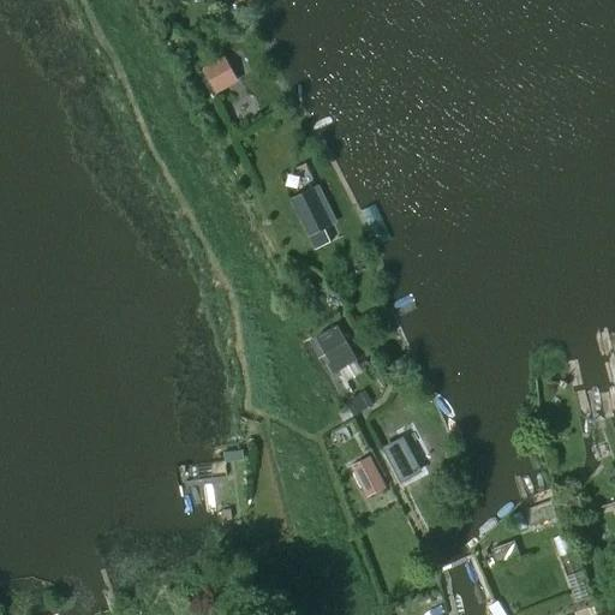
[(201,73),(212,93),(216,90),(218,90),(234,81),(233,81),(222,60),(206,70),(206,71),(201,73)]
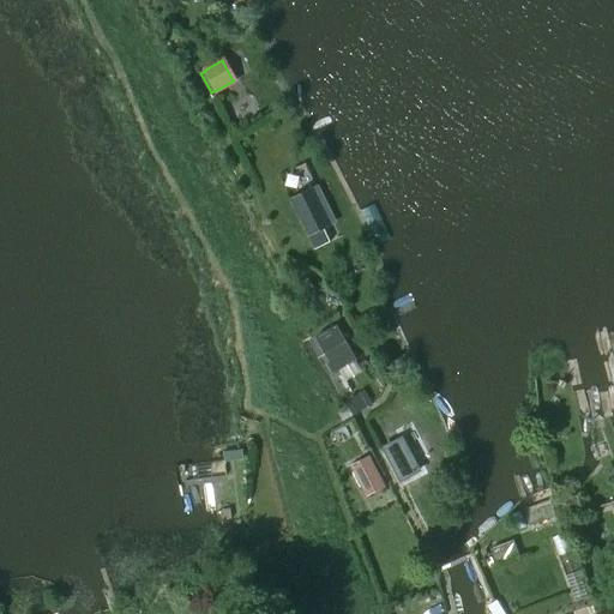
[(289,199),(307,236),(336,222),(318,185),(289,199)]
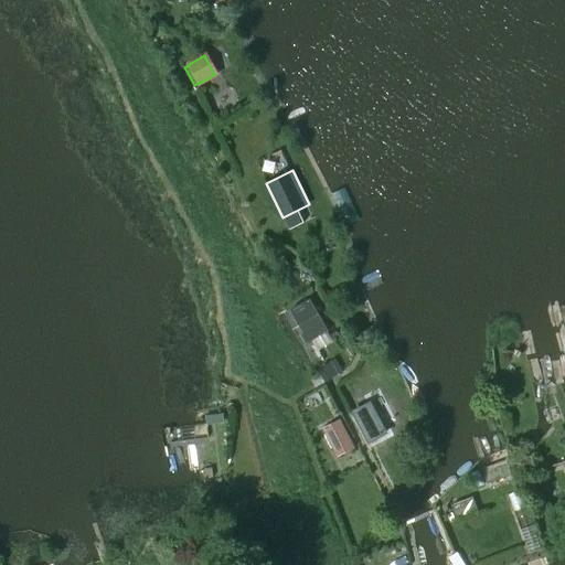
[(328,240),(315,246),(319,255),(332,248),(328,240)]
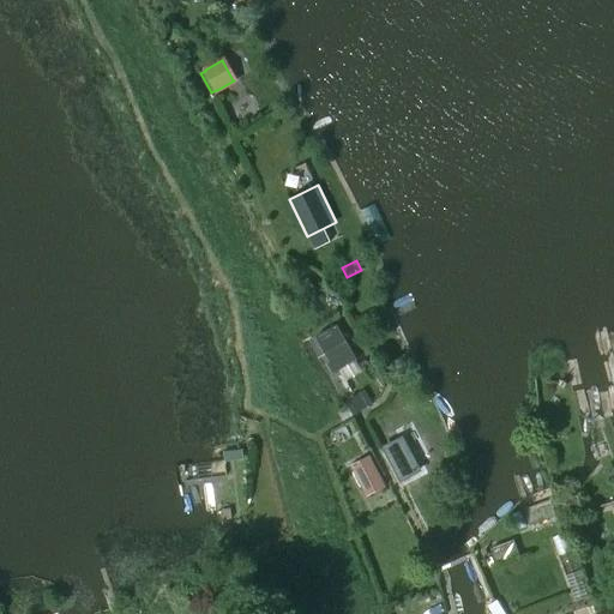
[(335,324),(314,337),(335,371),(355,359),(335,324)]
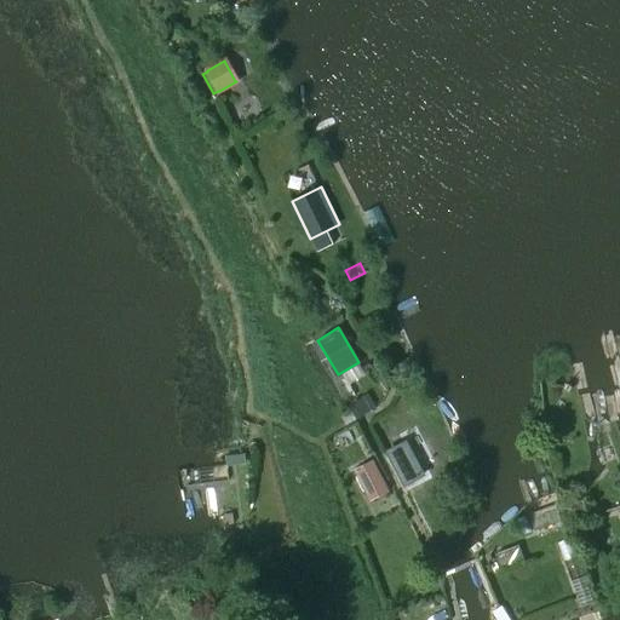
[(367,395),(351,403),(359,417),(374,407),(367,395)]
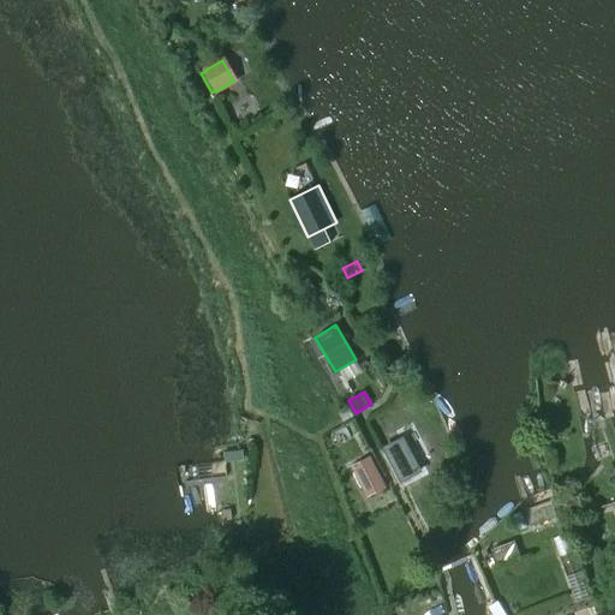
[(386,449),(404,484),(421,476),(404,441),(386,449)]
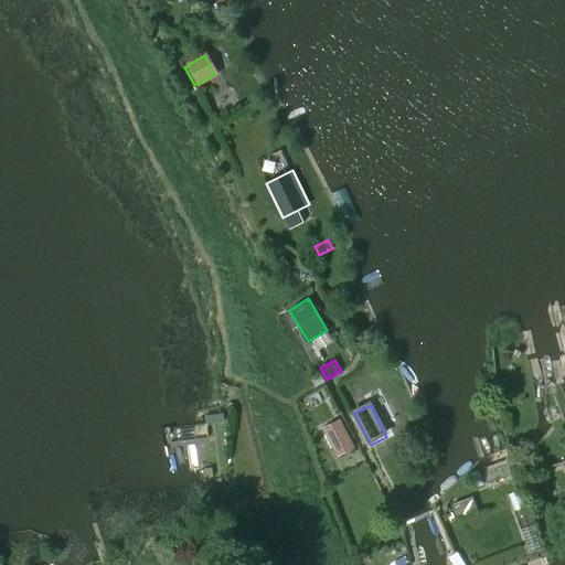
[(205,415),(206,425),(224,423),(223,413),(205,415)]
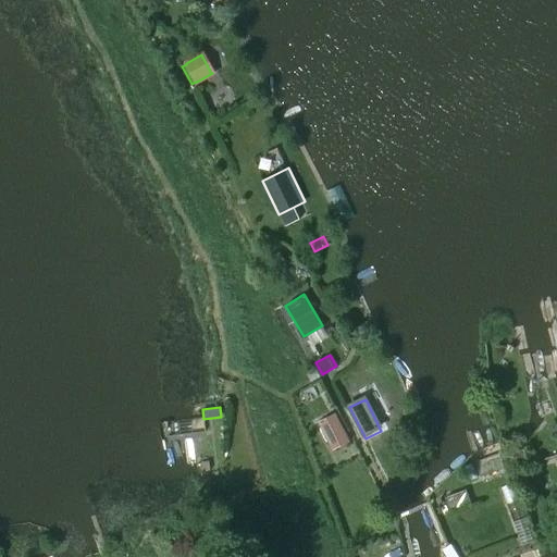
[(333,449),(347,442),(334,416),(319,423),(333,449)]
